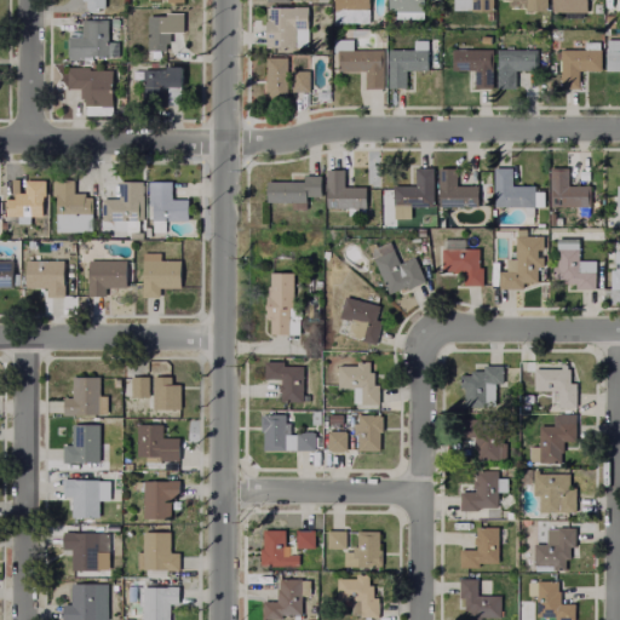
[(104,0),(104,12),(89,12),(89,7),(86,7),(86,0),(104,0)]
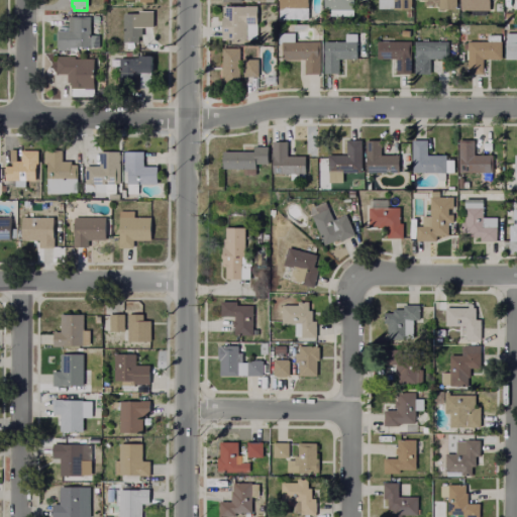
[(309,0),(309,17),(281,17),(281,0),(309,0)]
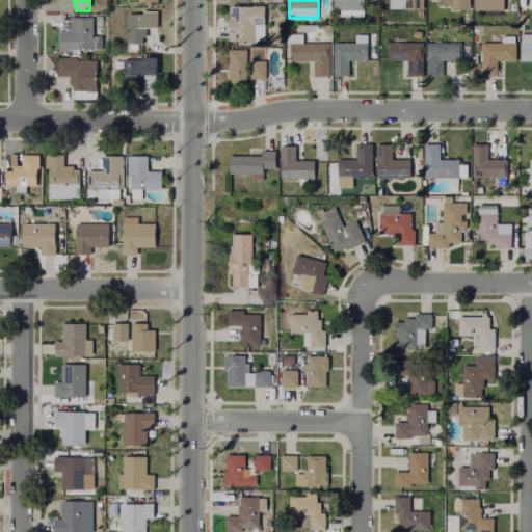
[(365,0),(365,15),(344,15),(344,9),(335,9),(335,0),(365,0)]
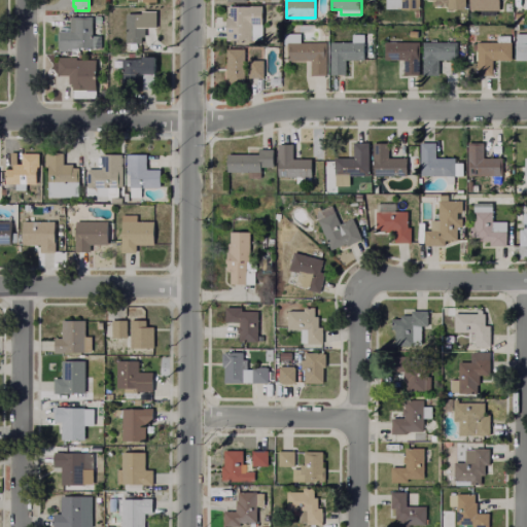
[(419,0),(419,8),(386,8),(386,0),(419,0)]
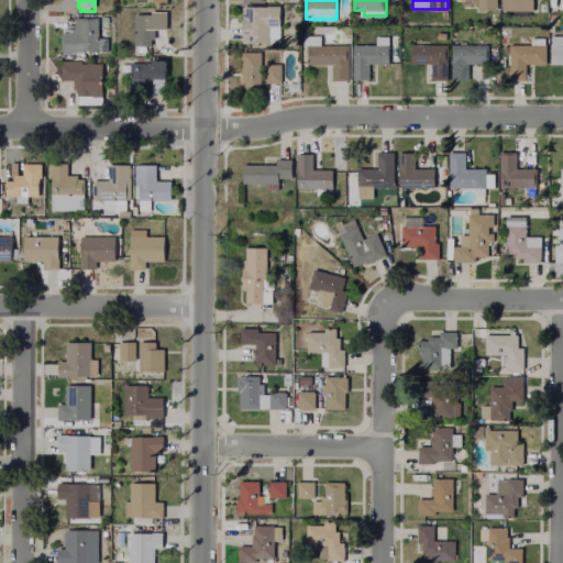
[(497,0),(497,10),(478,10),(478,0),(497,0)]
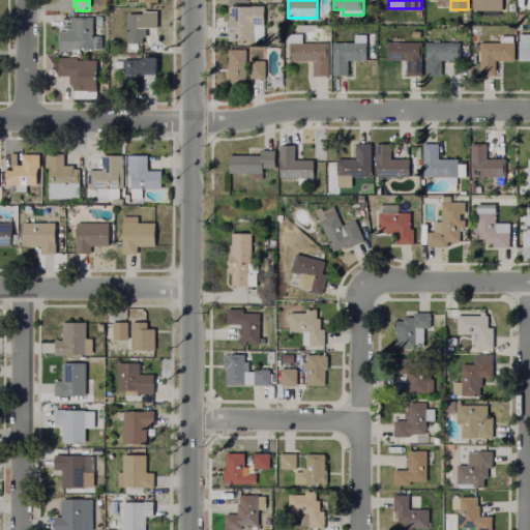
[(503,0),(503,9),(500,9),(500,15),(484,15),(484,9),(474,9),(474,0),(503,0)]
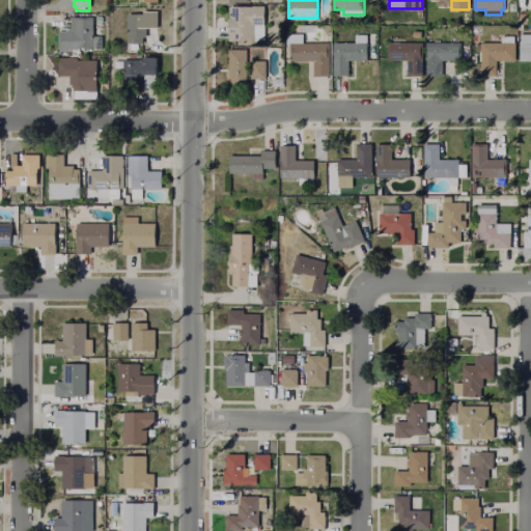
[(264,6),(264,39),(229,39),(230,6),(264,6)]
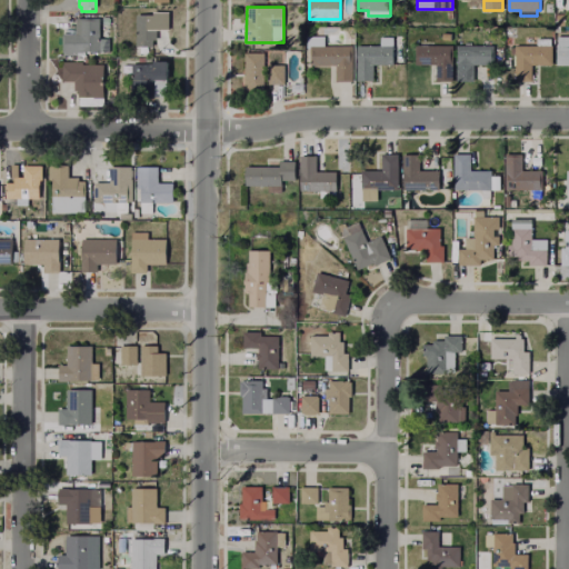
[(169,11),(169,29),(157,29),(157,46),(137,46),(137,13),(155,13),(155,11),(169,11)]
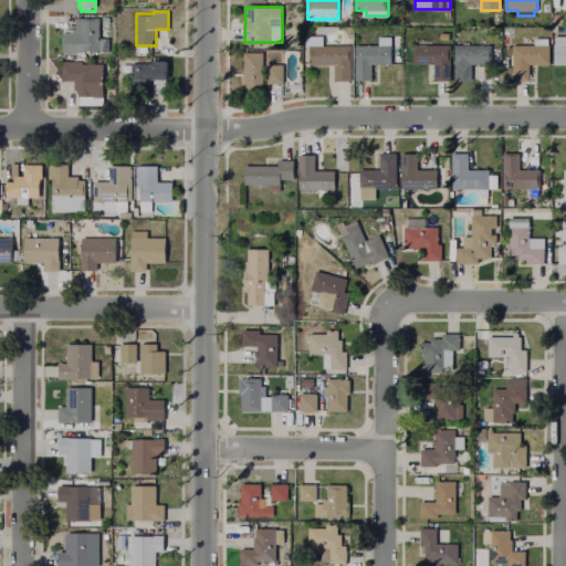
[(100,17),(100,38),(108,38),(108,51),(76,50),(76,54),(64,54),(64,51),(62,33),(75,33),(75,17),(100,17)]
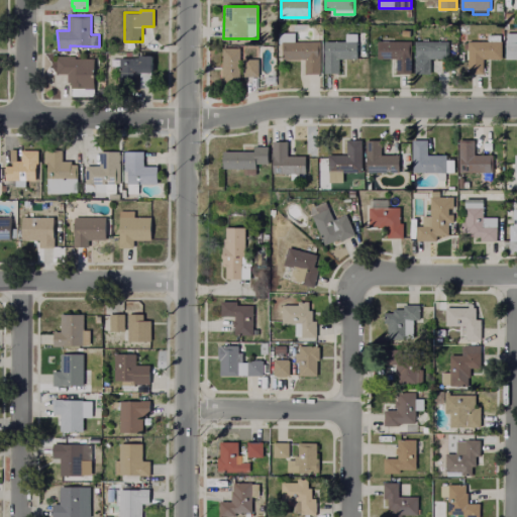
[(502,30),(502,59),(487,59),(487,74),(470,73),(470,40),(489,40),(489,30),(502,30)]
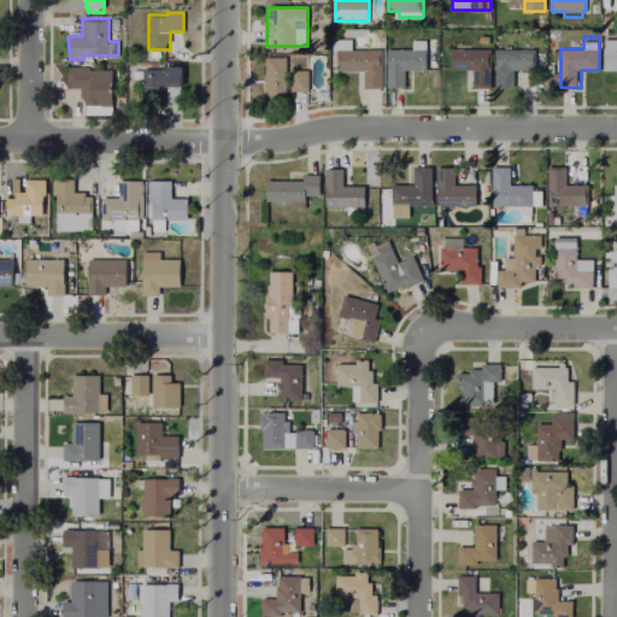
[(616,69),(606,69),(606,39),(616,39),(616,69)]
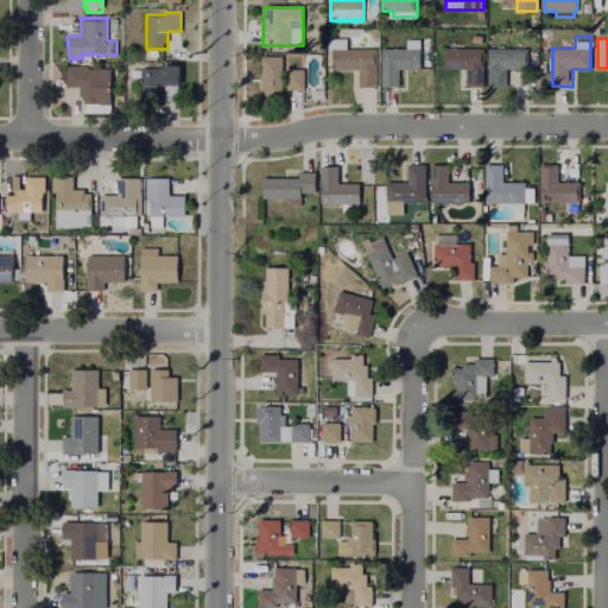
[(378,48),(377,87),(360,87),(360,69),(333,68),(333,51),(329,51),(329,39),(348,39),(348,48),(378,48)]
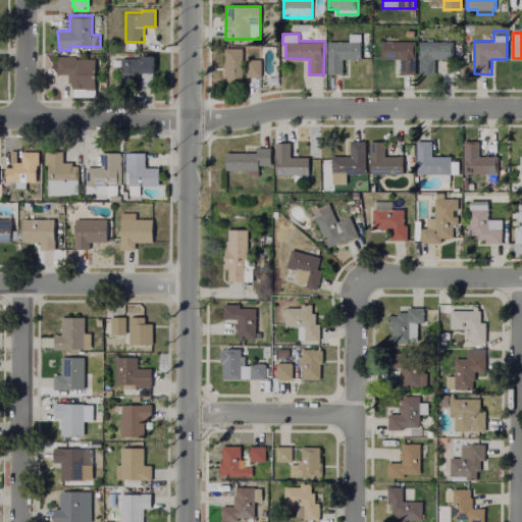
[(362,34),(362,59),(344,59),(344,73),(328,73),(328,41),(350,41),(350,34),(362,34)]
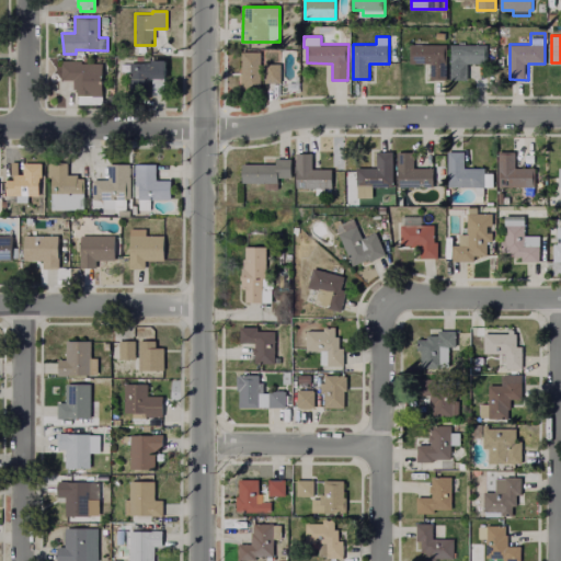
[(447,44),(446,79),(431,79),(431,63),(411,63),(411,43),(447,44)]
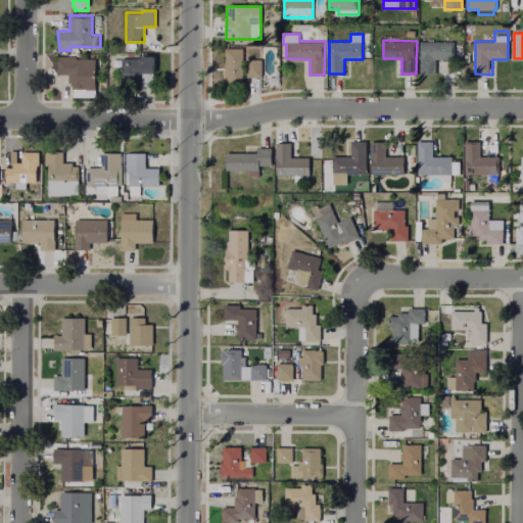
[(454,41),(454,59),(436,59),(436,75),(421,75),(421,41),(454,41)]
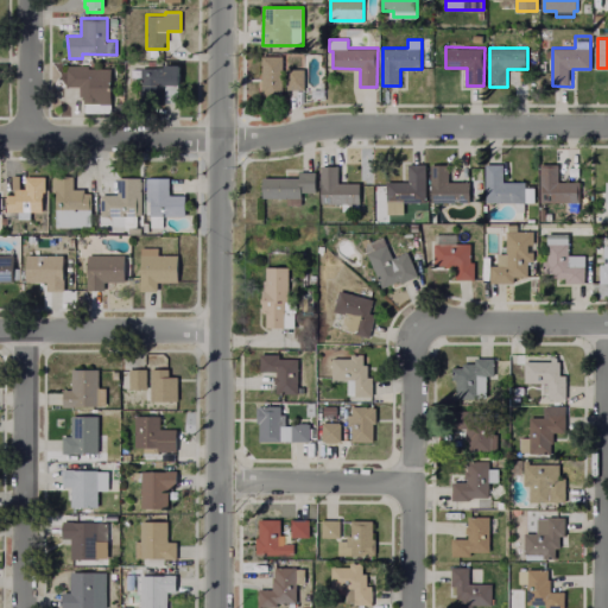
[(305,68),(305,89),(286,89),(286,96),(261,95),(263,56),(284,56),(284,68),(305,68)]
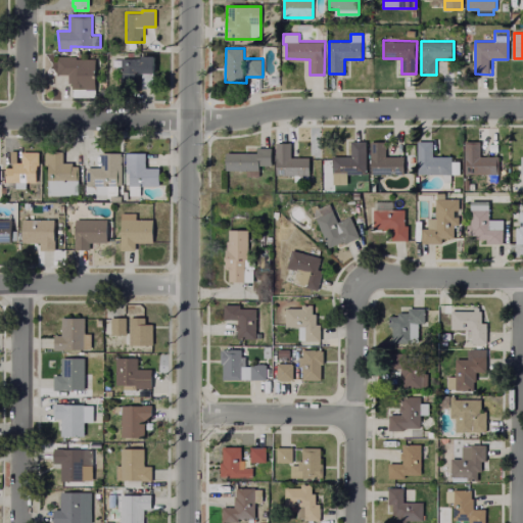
[(134,54),(134,56),(154,56),(153,88),(142,88),(142,75),(139,75),(139,88),(122,88),(122,56),(127,56),(127,54),(134,54)]
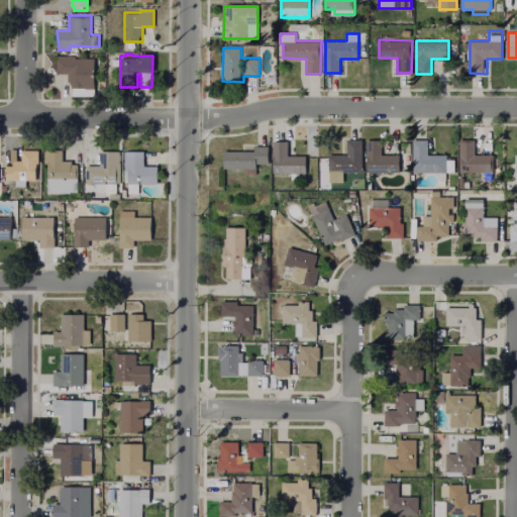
[(75,56),(75,58),(94,58),(94,96),(73,95),(73,88),(71,82),(68,82),(68,73),(57,73),(57,60),(55,60),(55,56),(75,56)]
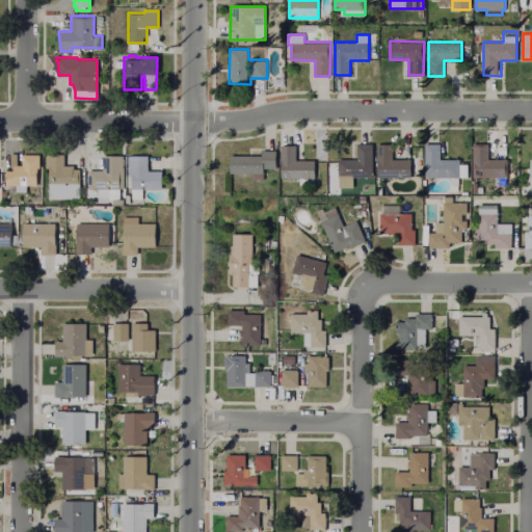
[(373,142),(373,177),(353,177),(353,187),(340,187),(340,178),(339,158),(357,159),(357,142),(373,142)]
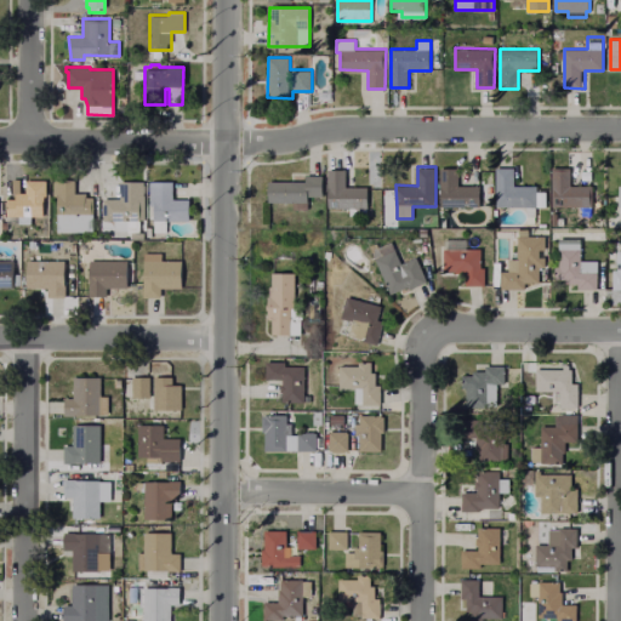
[(593,186),(593,206),(552,206),(553,166),(571,166),(571,186),(593,186)]
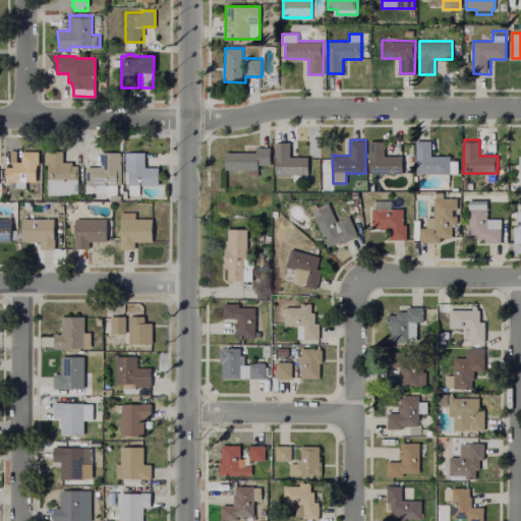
[(403,156),(403,174),(370,173),(370,140),(385,140),(385,156),(403,156)]
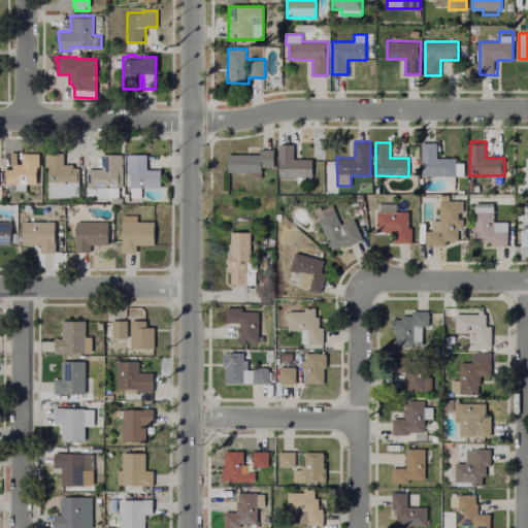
[(465,162),(465,175),(456,175),(455,190),(448,190),(449,175),(422,175),(423,142),(437,142),(437,158),(457,158),(457,162),(465,162)]
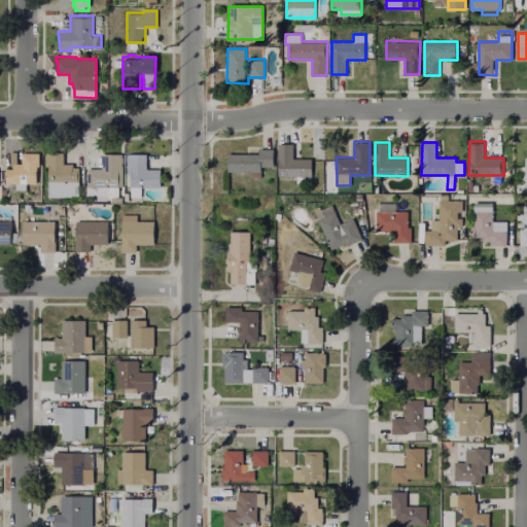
[(312,159),(312,177),(311,183),(296,182),(296,176),(293,176),(293,190),(278,189),(279,143),(296,143),(296,159),(312,159)]
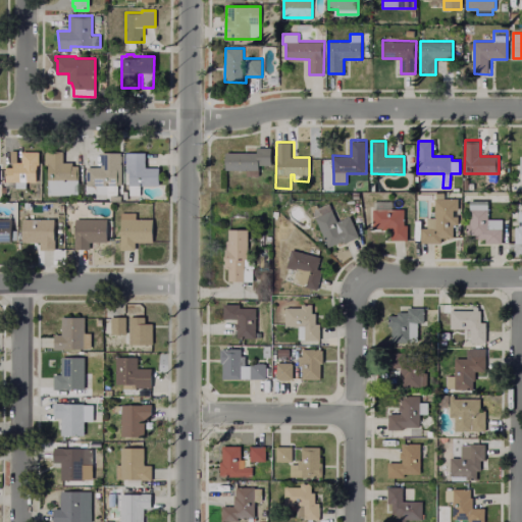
[(271,147),(271,164),(259,164),(258,170),(226,170),(226,152),(257,153),(258,147),(271,147)]
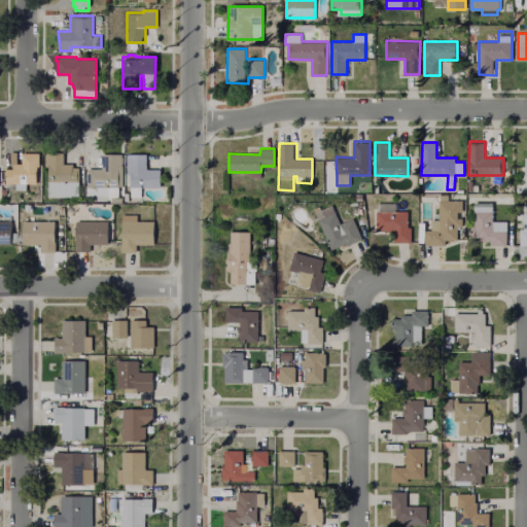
[(16,164),(22,164),(22,152),(39,153),(39,167),(36,167),(36,183),(27,183),(27,174),(20,174),(20,183),(5,182),(5,169),(12,169),(12,164),(4,164),(4,152),(16,152),(16,164)]
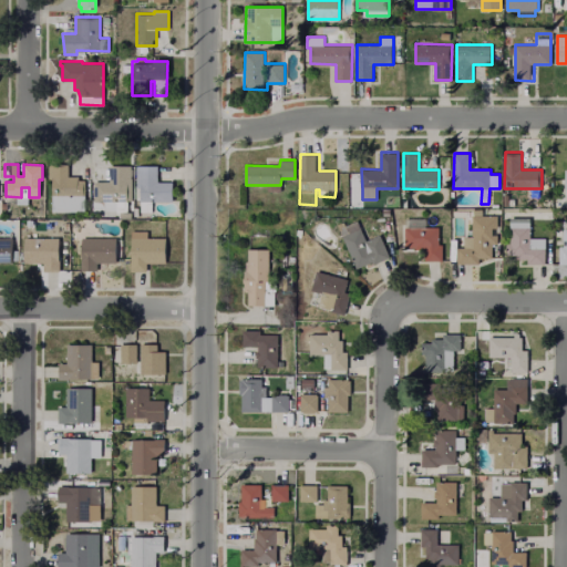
[(85,181),(85,213),(53,213),(53,179),(49,179),(49,165),(68,165),(66,176),(78,176),(78,181),(85,181)]
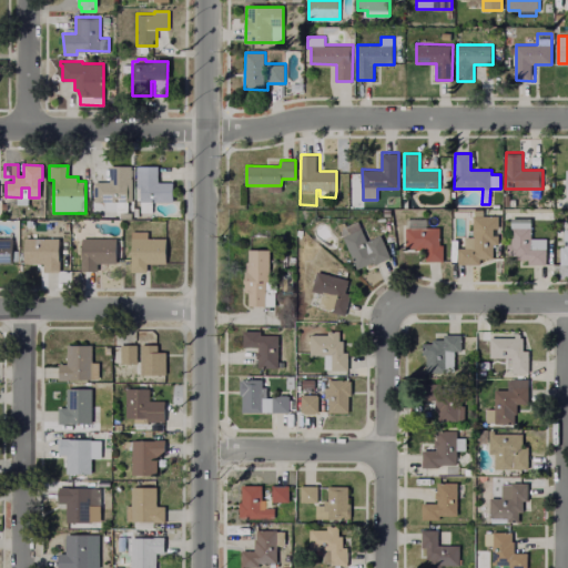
[(132,165),(132,188),(128,188),(128,211),(104,211),(104,202),(94,202),(94,181),(110,182),(110,165),(132,165)]
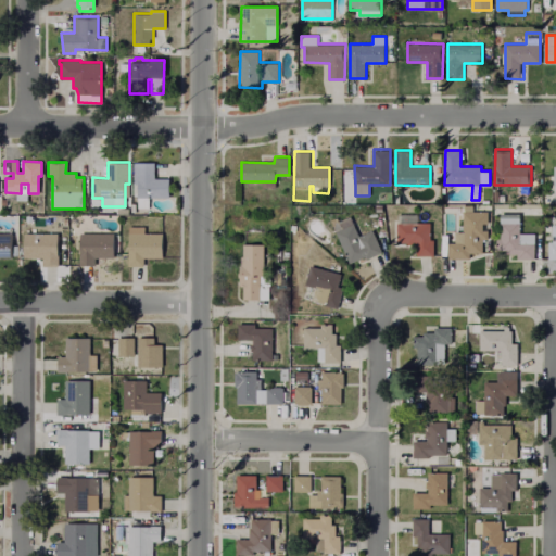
[(149,199),(149,209),(138,207),(138,184),(134,184),(134,164),(154,164),(154,178),(169,178),(168,198),(149,199)]
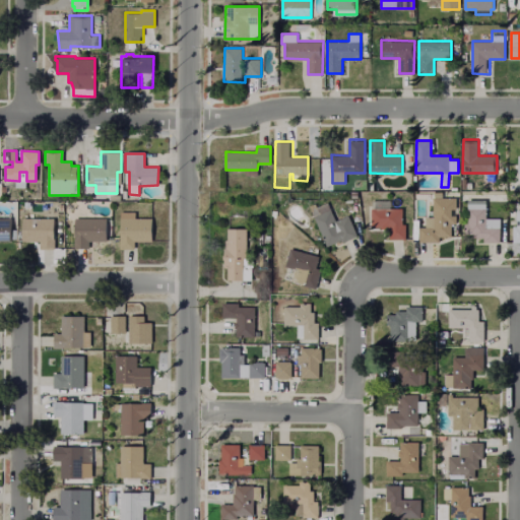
[(457,197),(457,223),(453,223),(452,237),(440,237),(440,242),(420,242),(420,228),(427,228),(427,216),(434,216),(434,197),(457,197)]
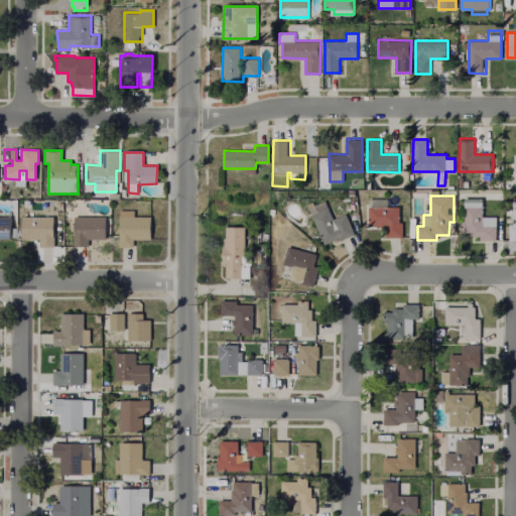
[(484,218),(483,225),(497,226),(497,240),(481,240),(481,236),(471,236),(471,232),(462,232),(462,222),(466,222),(466,198),(484,199),(484,218)]
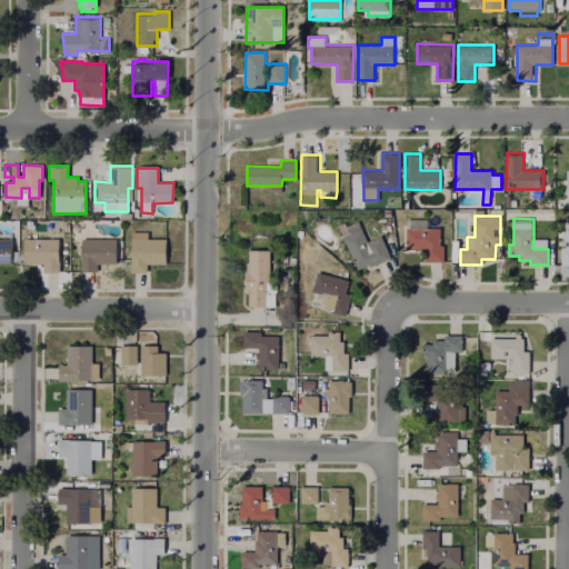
[(445,246),(443,261),(420,261),(420,252),(407,252),(408,219),(428,219),(428,228),(441,228),(441,246),(445,246)]
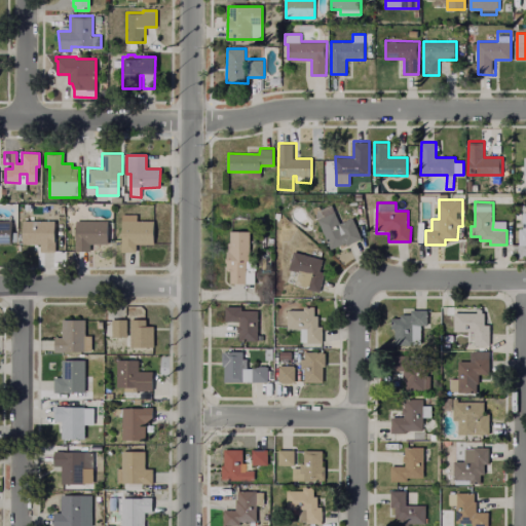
[(332,204),(341,223),(352,218),(362,238),(339,249),(338,247),(332,250),(313,209),(320,205),(322,209),(332,204)]
